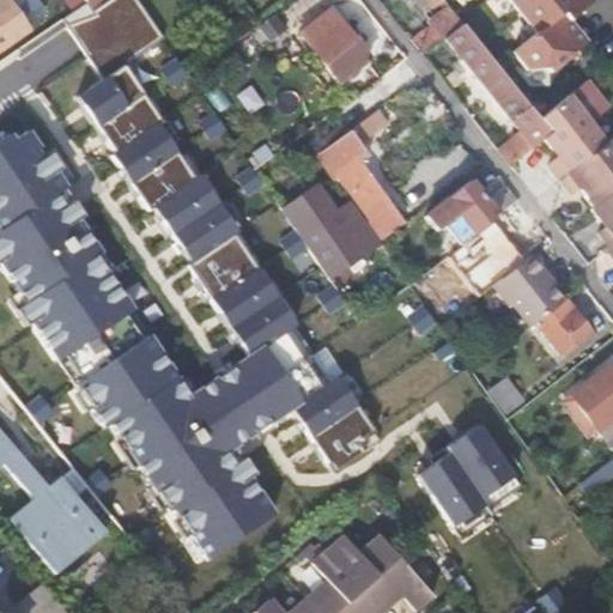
[(5,0),(0,4),(0,50),(31,31),(10,0),(5,0)]
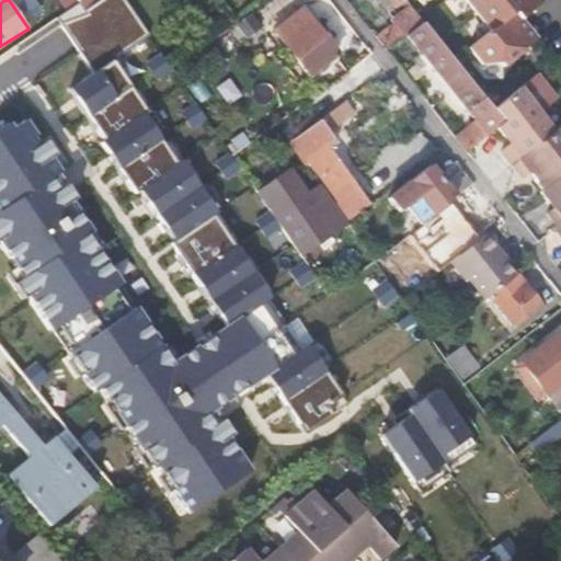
[(63,21),(82,8),(77,0),(69,0),(55,10),(63,21)]
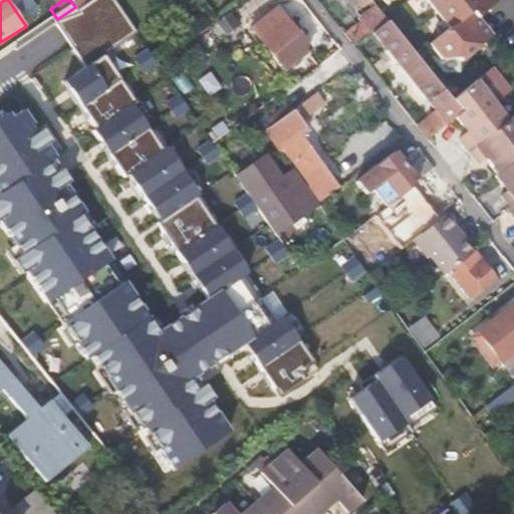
[(70,0),(75,7),(76,9),(86,3),(83,0),(70,0)]
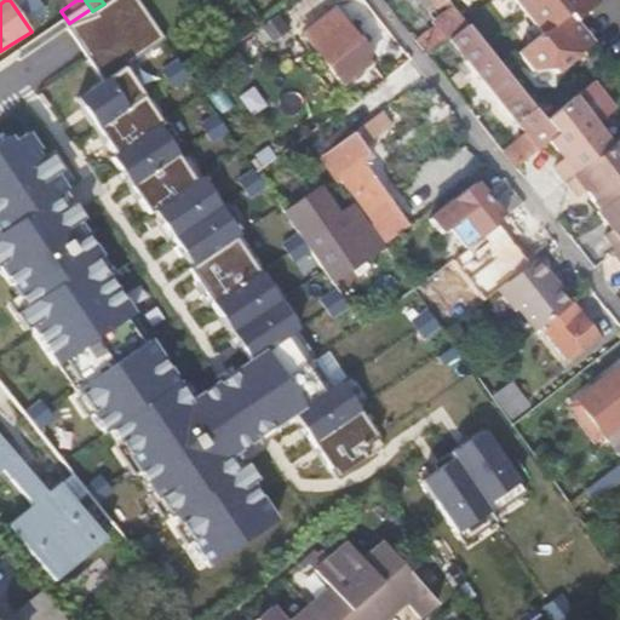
[(515,0),(541,32),(517,51),(533,69),(552,69),(556,72),(591,42),(581,29),(580,30),(575,26),(575,19),(598,0),(515,0)]
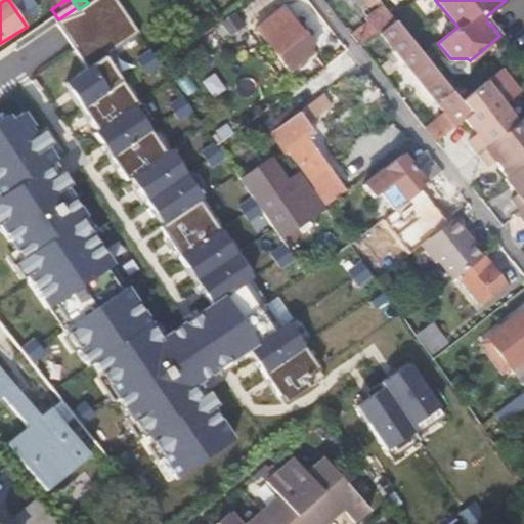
[(393,17),(384,5),(367,17),(369,20),(353,35),(360,44),(393,17)]
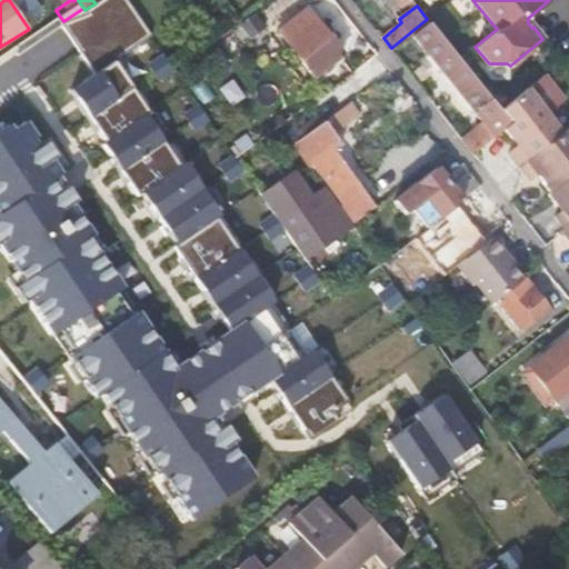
[(307,8),(278,30),(315,76),(342,53),(307,8)]
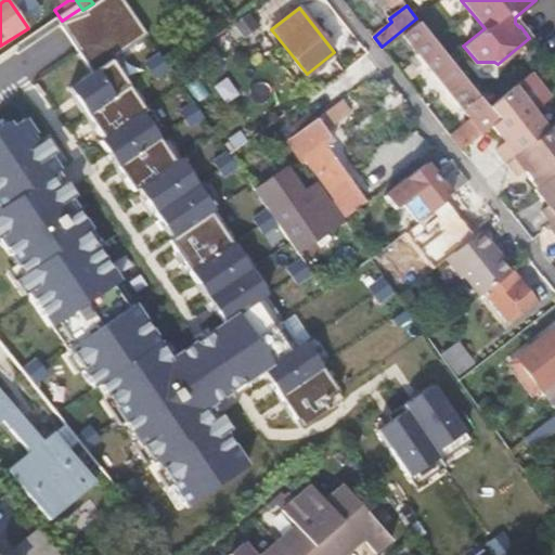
[(499,121),(489,110),(420,22),(403,35),(472,121),(482,133),(492,126),(499,121)]
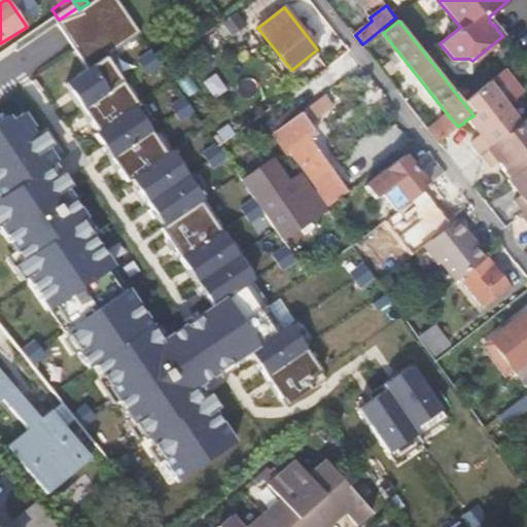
[(27,27),(0,43),(0,48),(34,99),(62,79),(30,34),(34,31),(30,24),(27,27)]
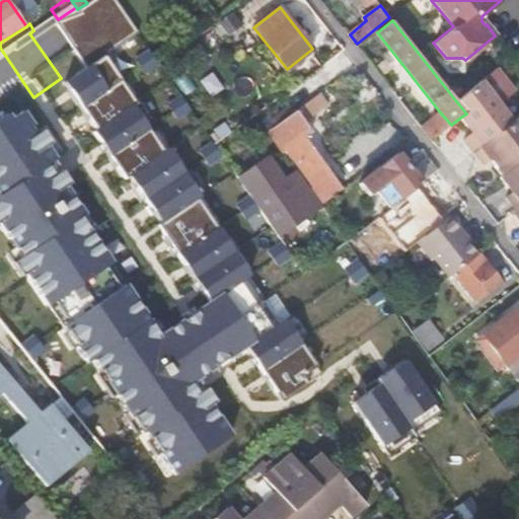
[(74,67),(103,48),(92,31),(64,51),(74,67)]
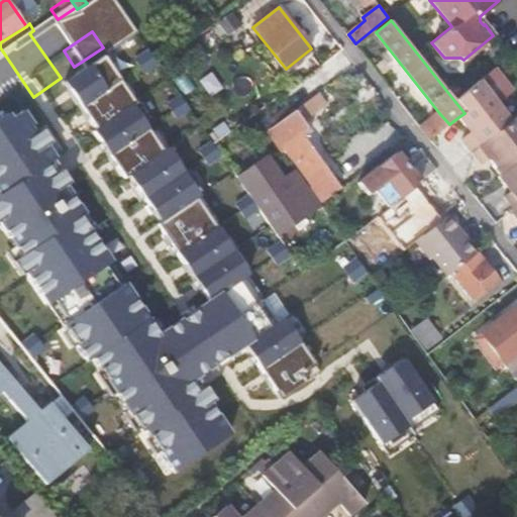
[(133,92),(122,76),(91,98),(102,114),(133,92)]
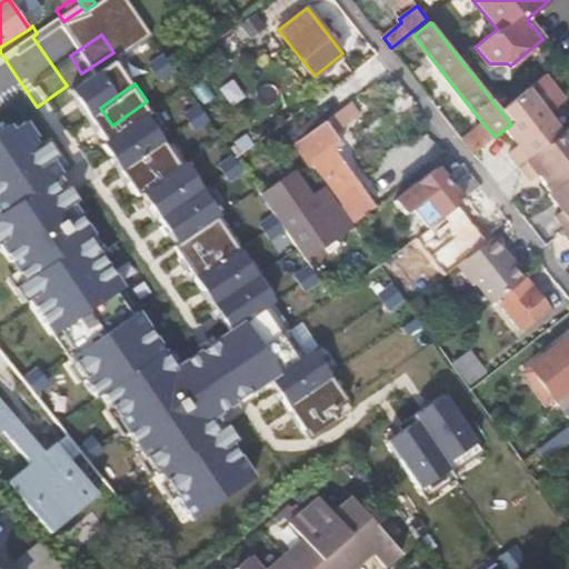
[(528,91),(501,112),(511,125),(505,129),(512,138),(518,146),(508,153),(519,168),(562,135),(528,91)]
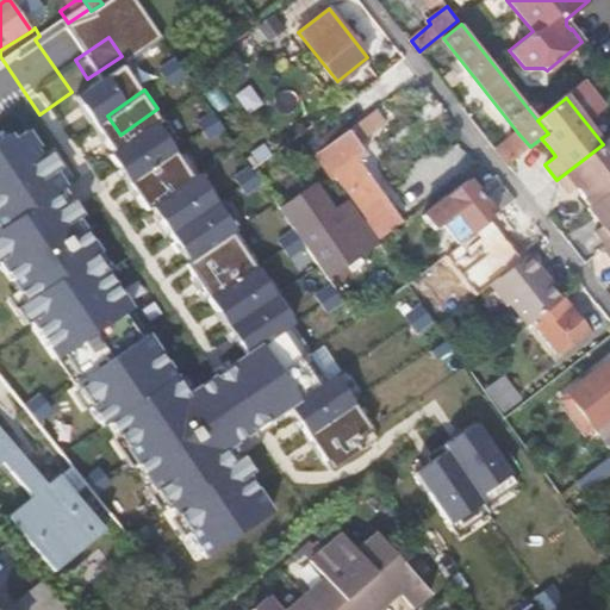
[(107,116),(88,129),(101,148),(120,135),(107,116)]
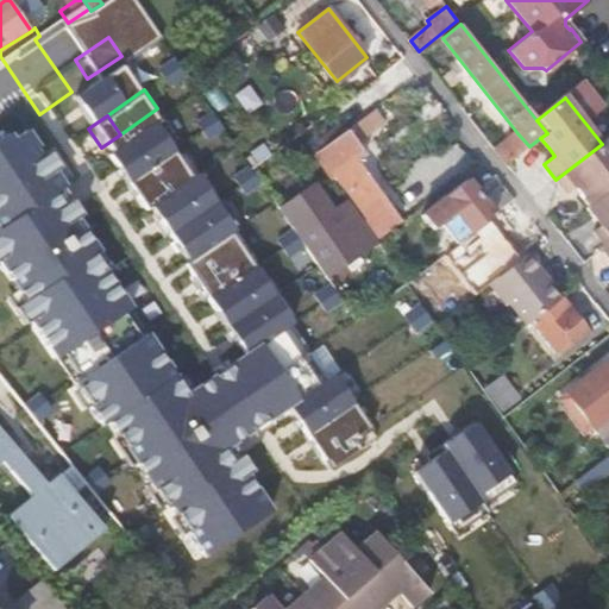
[(330,165),(381,234),(401,219),(352,155),(358,149),(345,131),(316,154),(327,167),(330,165)]
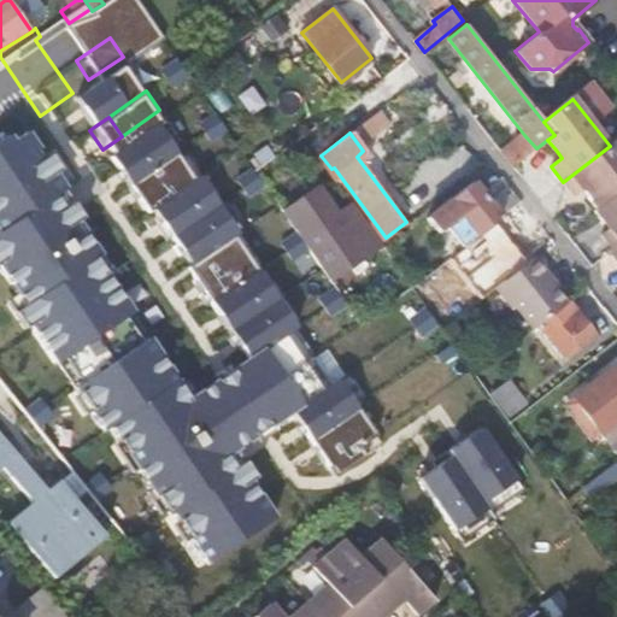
[(536,148),(524,135),(503,152),(513,165),(535,150),(536,148)]
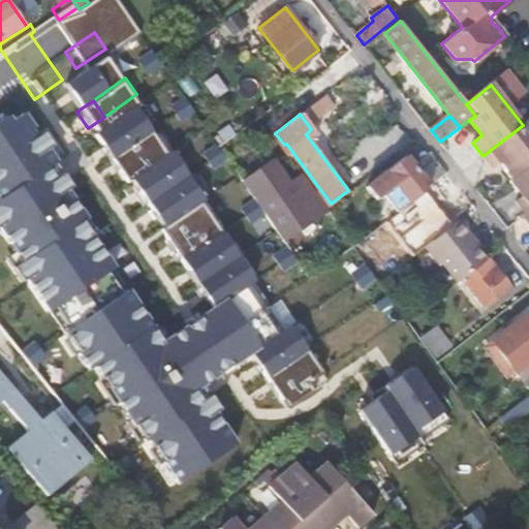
[(519,150),(528,141),(528,119),(523,125),(483,156),(493,170),(499,165),(519,150)]
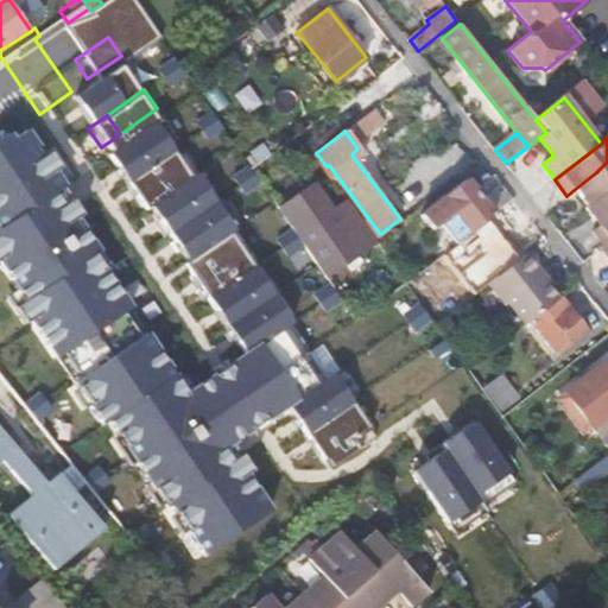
[(6,160),(0,164),(0,213),(29,192),(6,160)]
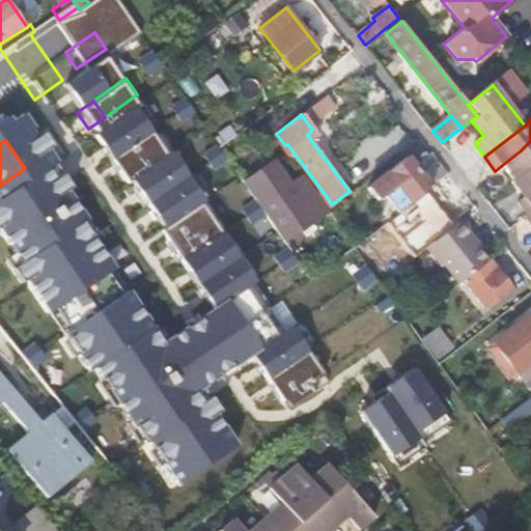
[(513,182),(530,167),(530,141),(521,150),(501,166),(505,172),(513,182)]
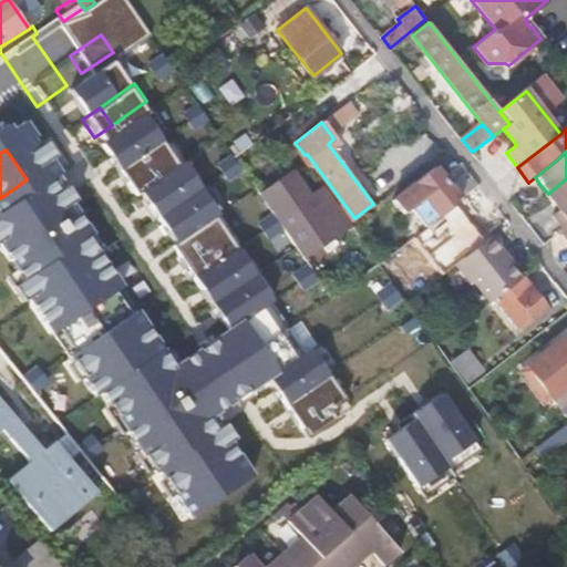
[(461,199),(435,166),(392,198),(403,213),(411,206),(426,225),(430,222),(461,199)]
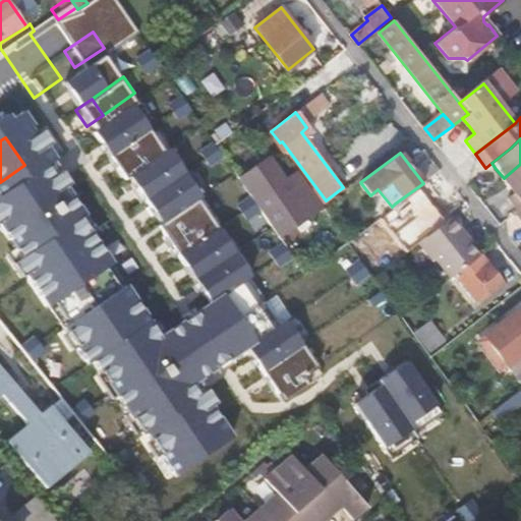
[(520,165),(502,181),(509,190),(514,196),(508,201),(518,216),(520,213),(520,165)]
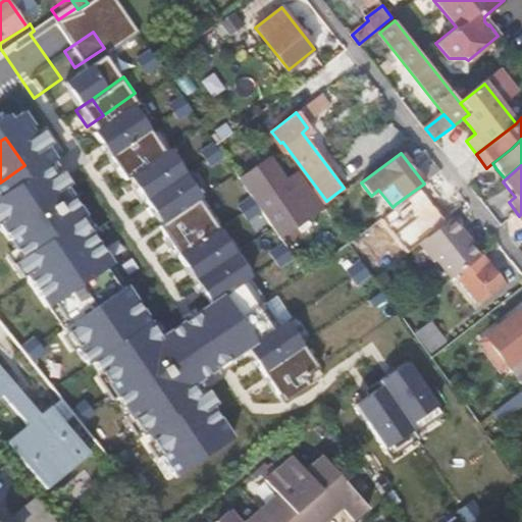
[(23,169),(0,188),(0,247),(52,205),(23,169)]
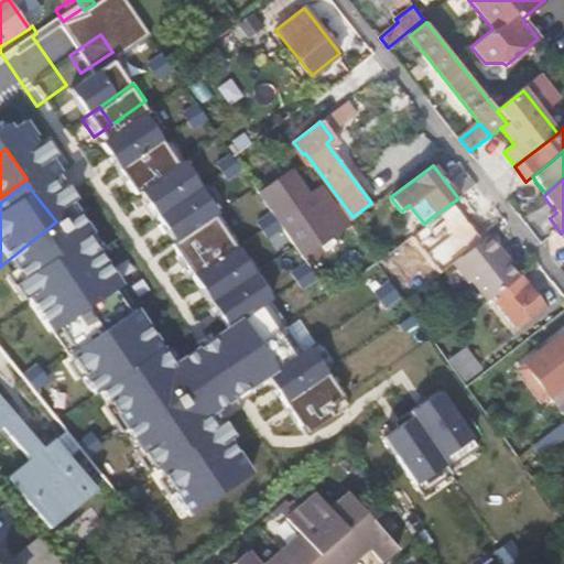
[(270,209),(301,255),(318,242),(288,197),(270,209)]
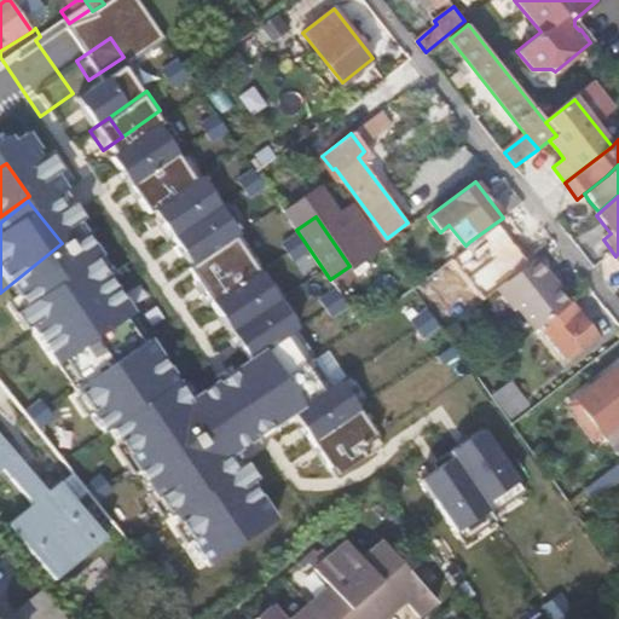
[(457,252),(412,287),(414,288),(420,296),(476,253),(495,277),(510,265),(510,264),(533,246),(524,232),(518,237),(503,218),(469,242),(466,246),(457,252)]
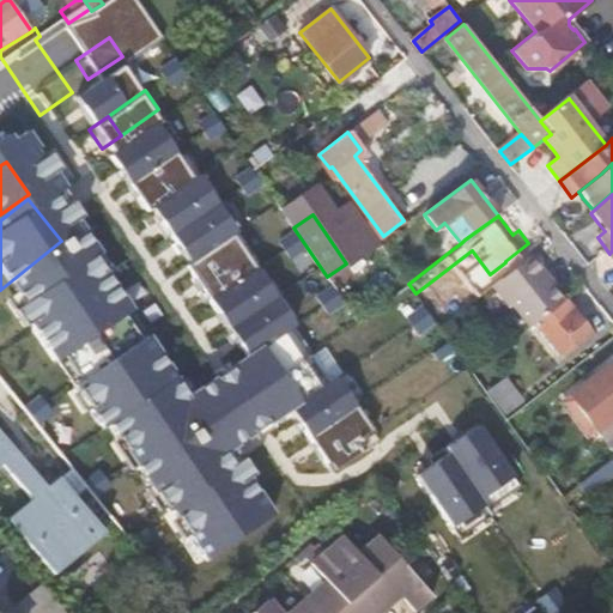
[(371,236),(360,244),(389,284),(400,275),(371,236)]
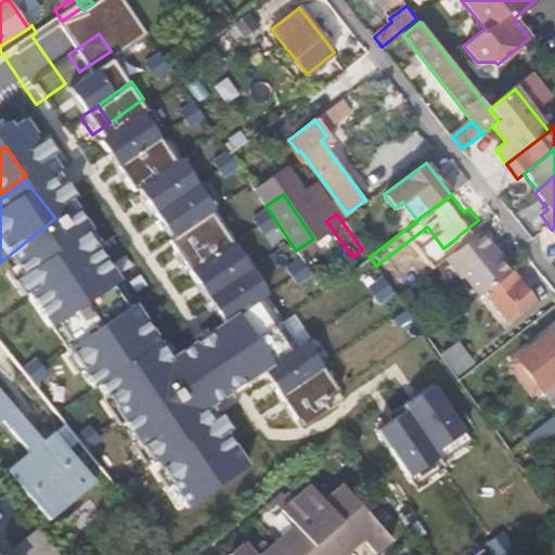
[(60,223),(0,271),(0,336),(91,263),(60,223)]
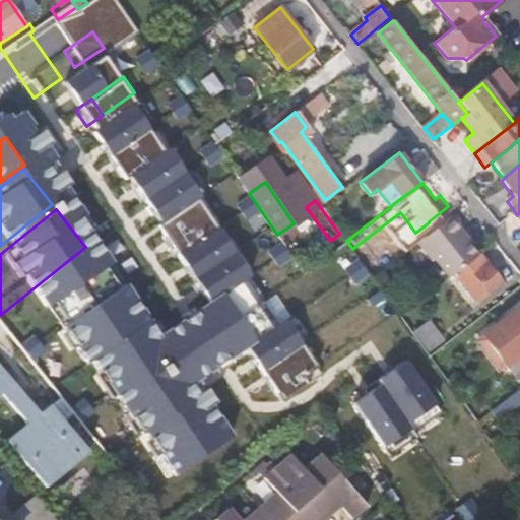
[(451,215),(417,241),(446,278),(454,271),(477,254),(460,231),(461,230),(451,215)]
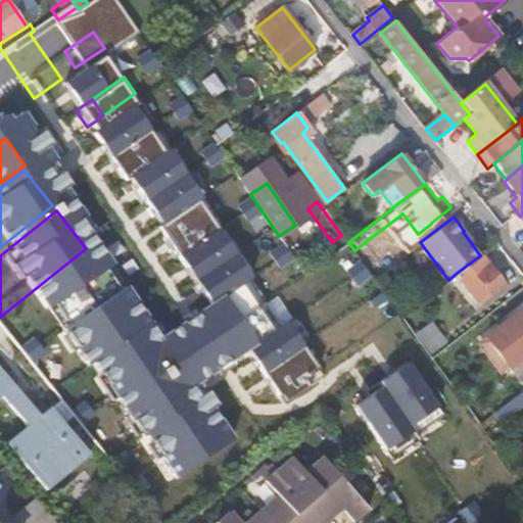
[(89,252),(3,322),(35,362),(121,291),(89,252)]
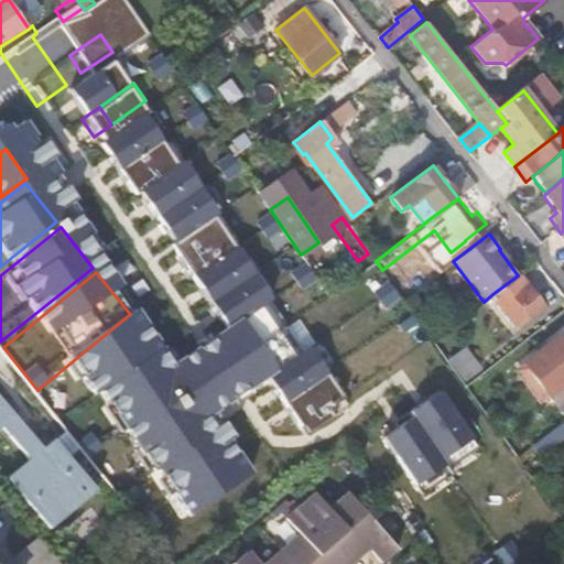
[(518,275),(492,294),(514,324),(518,322),(521,327),(538,315),(534,310),(542,303),(520,273),(518,275)]
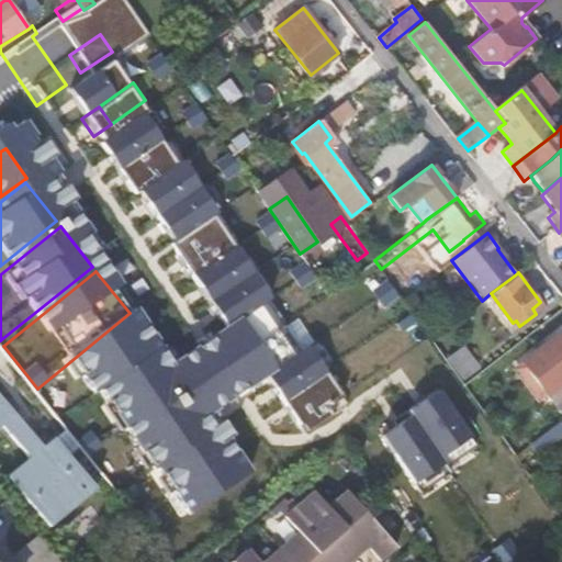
[(133,319),(51,386),(114,475),(198,418),(204,414),(195,403),(133,319)]
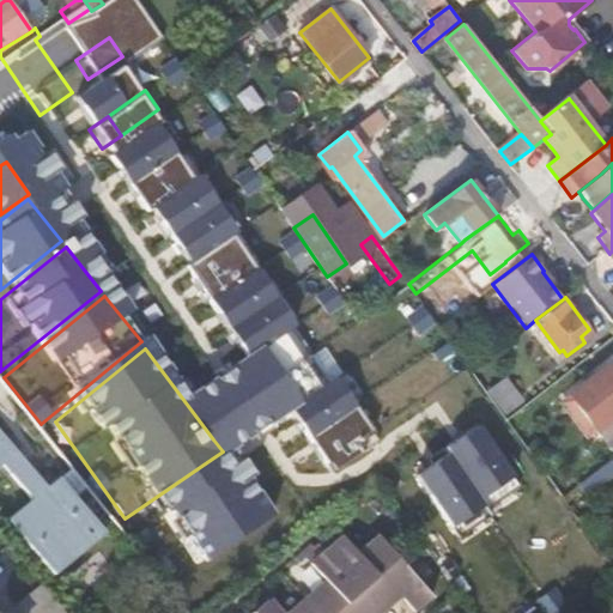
[(595,374),(581,386),(607,419),(612,414),(612,359),(595,374)]
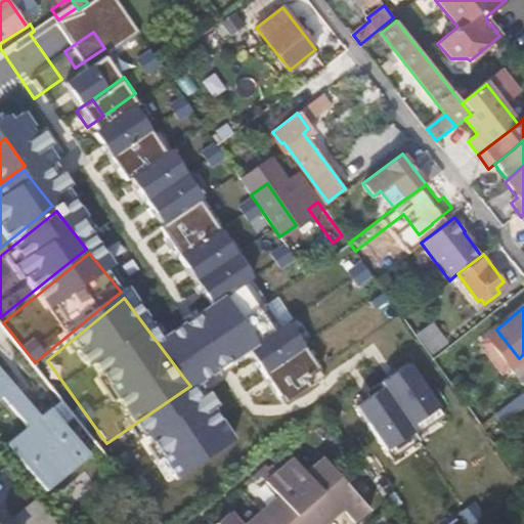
[(390,455),(448,418),(412,362),(354,400),(390,455)]
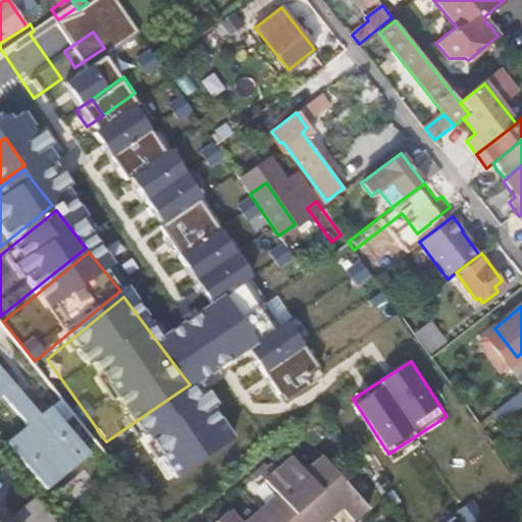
[(64,468),(96,441),(61,399),(41,416),(0,367),(0,397),(3,395),(30,425),(8,442),(43,485),(64,468)]
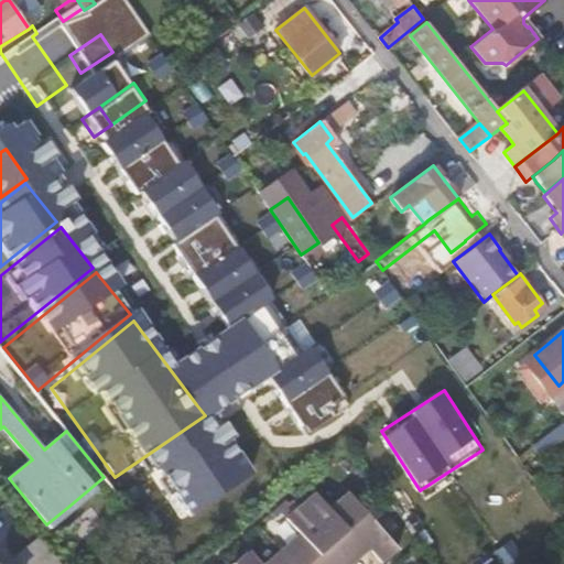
[(198,420),(115,477),(171,556),(263,494),(214,426),(205,415),(198,420)]
